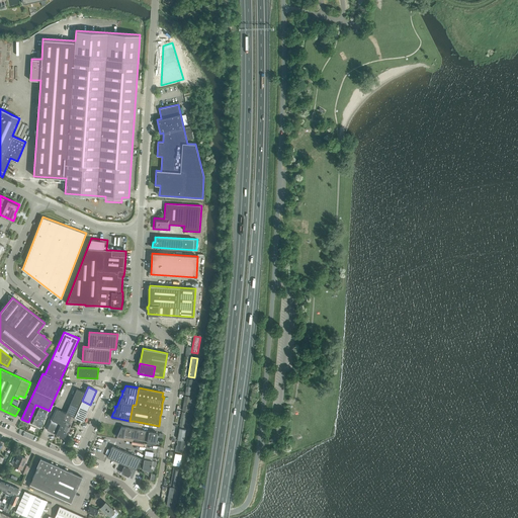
[(47,430),(52,432),(56,434),(64,438),(67,433),(66,432),(68,427),(69,427),(71,424),(69,423),(72,416),(74,417),(85,393),(77,389),(66,413),(57,409),(47,430)]
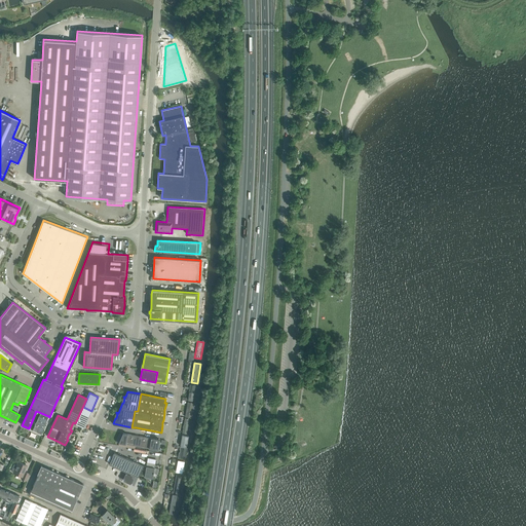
[(83,407),(75,423),(84,427),(91,411),(83,407)]
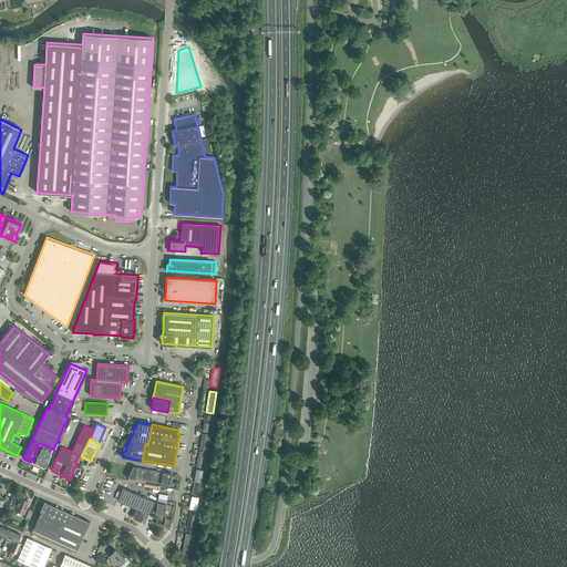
[(42,449),(35,464),(44,467),(51,453),(52,449),(44,445),(43,449),(42,449)]
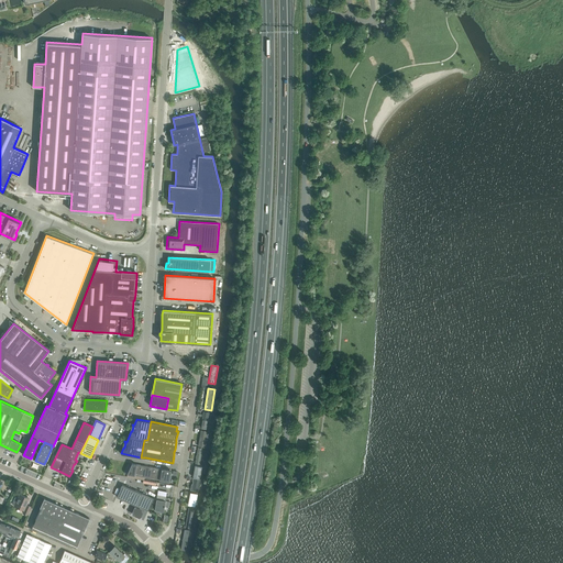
[(200,465),(203,450),(197,449),(195,464),(200,465)]
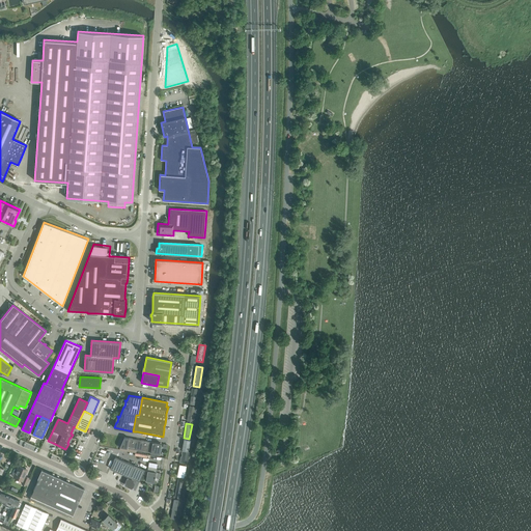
[(120,437),(117,446),(120,447),(160,454),(161,444),(124,437),(123,438),(120,437)]
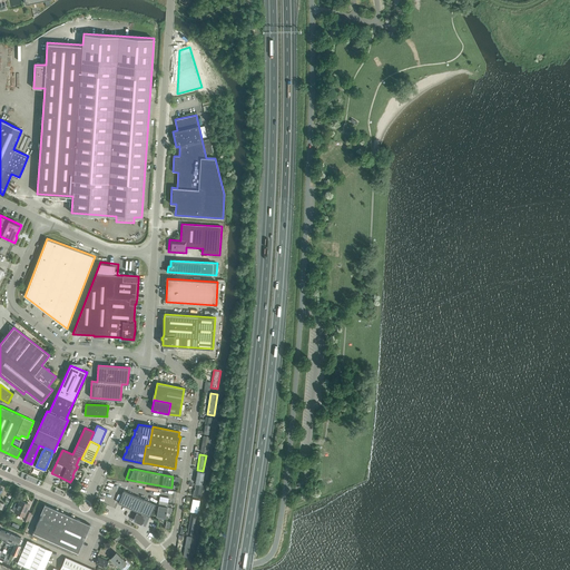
[(203,485),(205,473),(197,472),(195,484),(203,485)]
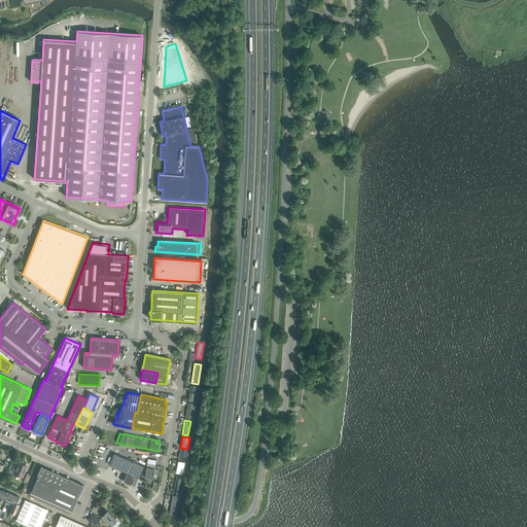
[(186,461),(188,450),(179,448),(177,459),(186,461)]
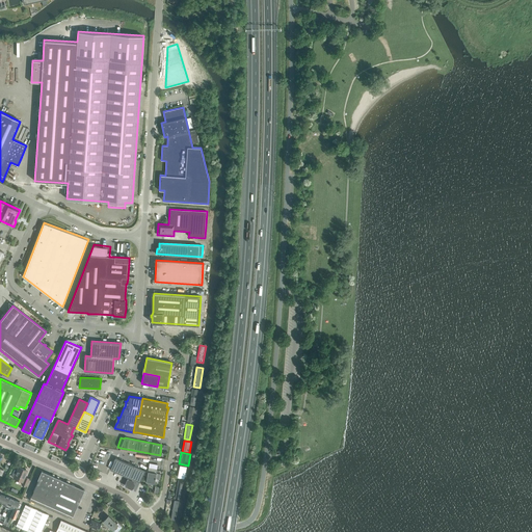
[(104,453),(99,464),(110,470),(115,458),(104,453)]
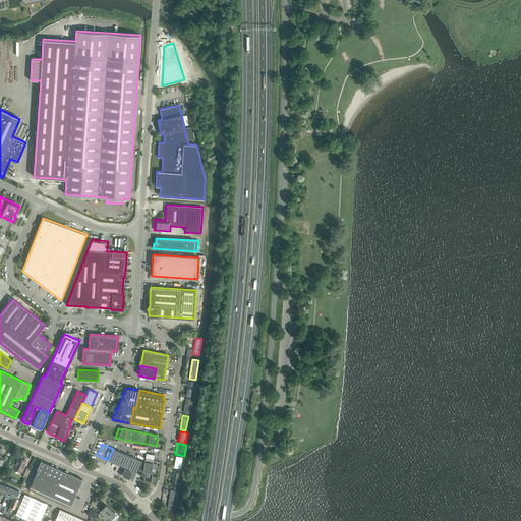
[(113,449),(108,460),(136,473),(140,464),(145,465),(142,471),(151,473),(152,468),(156,469),(157,464),(153,463),(145,462),(141,461),(113,449)]
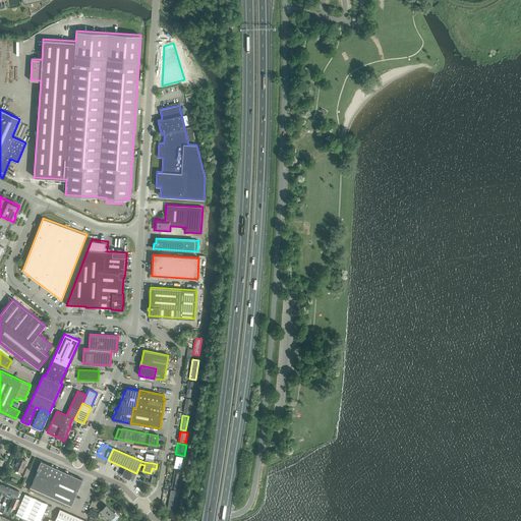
[(153,463),(154,460),(155,455),(147,454),(145,462),(153,463)]
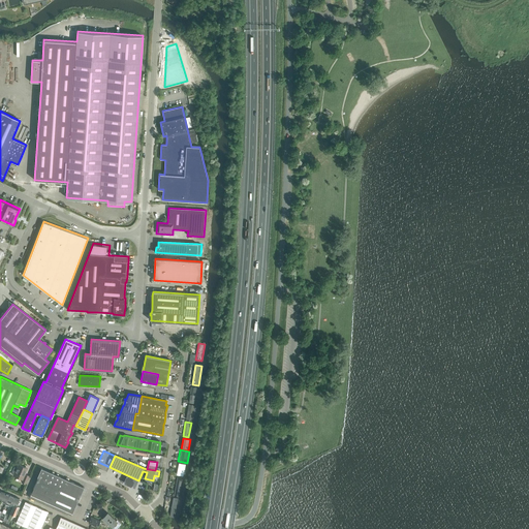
[(183,475),(185,464),(177,462),(175,474),(183,475)]
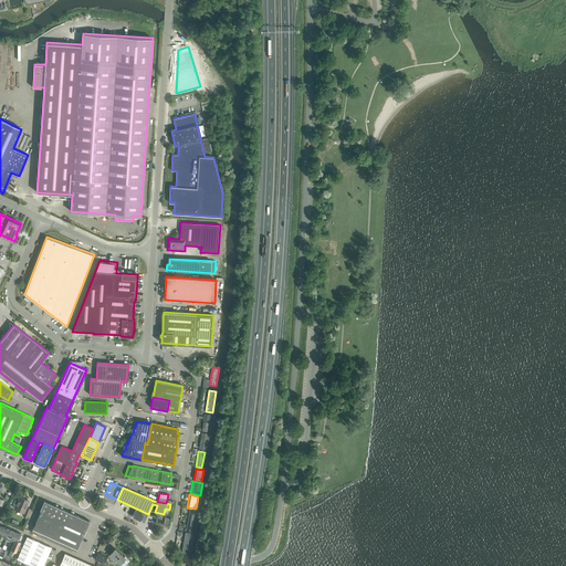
[(12,506),(13,507),(24,512),(22,516),(27,519),(31,510),(27,507),(29,502),(18,496),(17,500),(16,500),(14,500),(11,506),(12,506)]
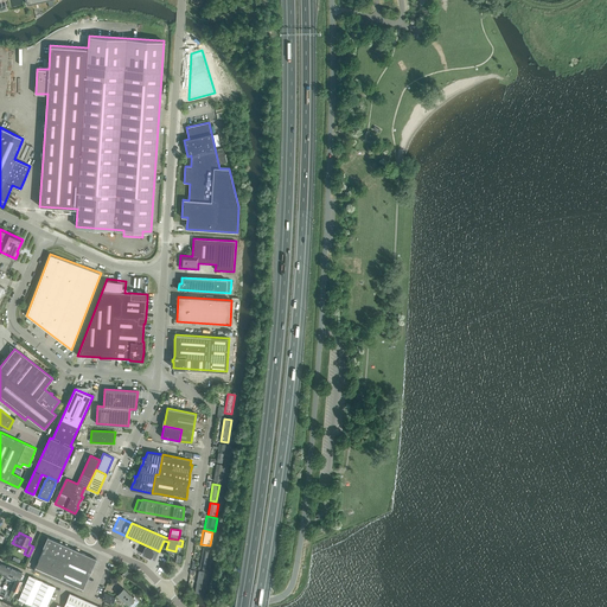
[(36,568),(33,570),(57,581),(71,548),(48,537),(43,548),(44,548),(36,568)]
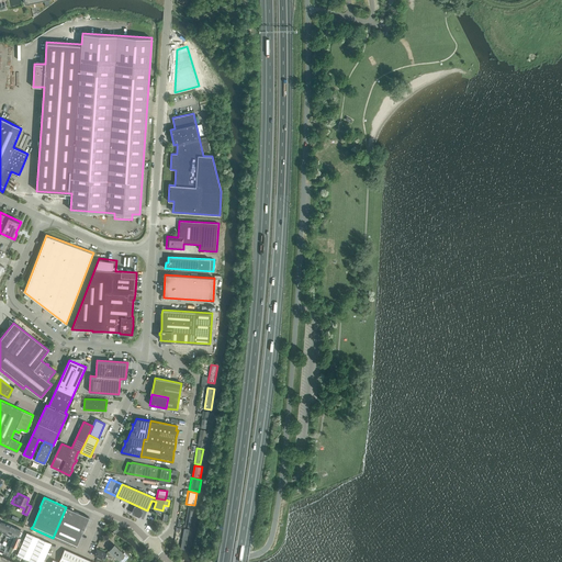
[(139,518),(144,510),(134,506),(131,514),(139,518)]
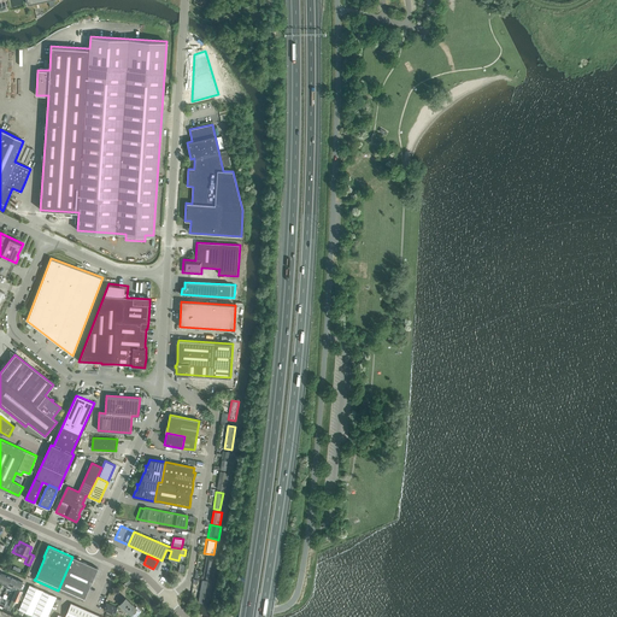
[(209,580),(212,557),(206,556),(201,579),(209,580)]
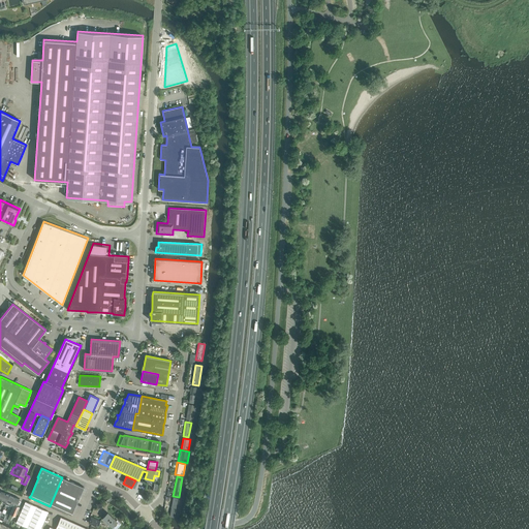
[(62,477),(50,506),(67,515),(67,514),(71,515),(72,514),(84,487),(74,484),(65,479),(62,477)]
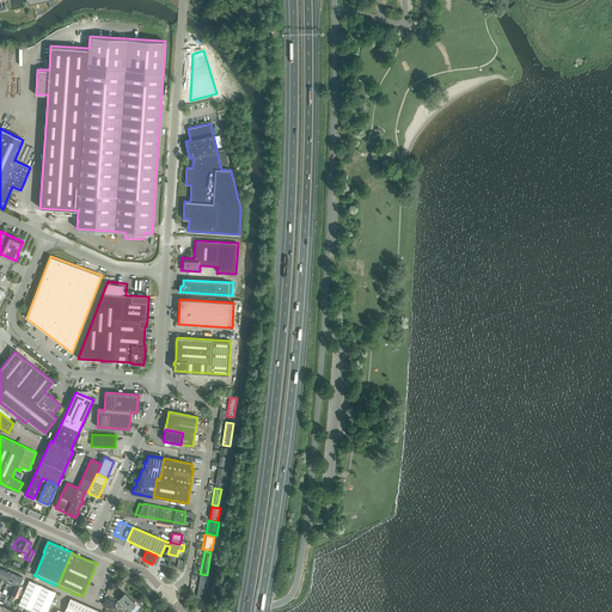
[(12,586),(17,575),(11,573),(6,583),(11,586),(12,586)]
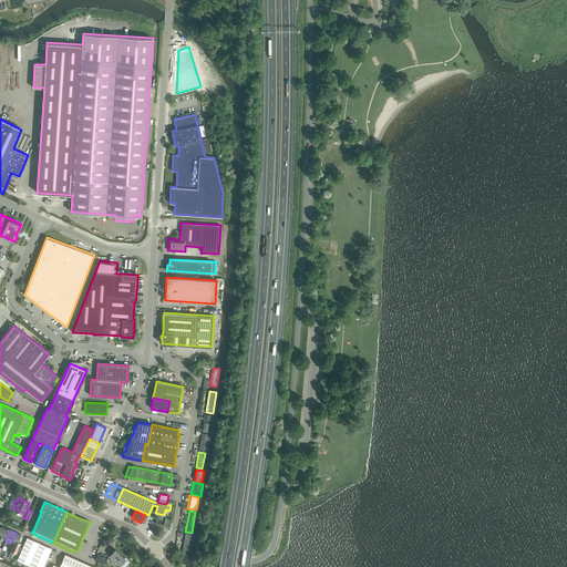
[(16,533),(11,543),(13,544),(16,540),(17,542),(17,540),(18,540),(20,535),(21,535),(16,533)]
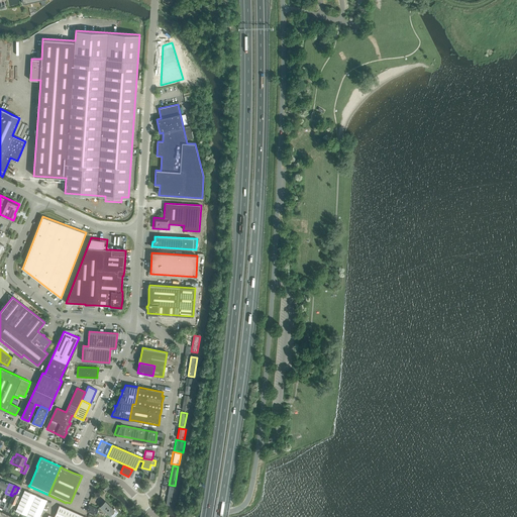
[(171,507),(174,488),(169,487),(165,506),(171,507)]
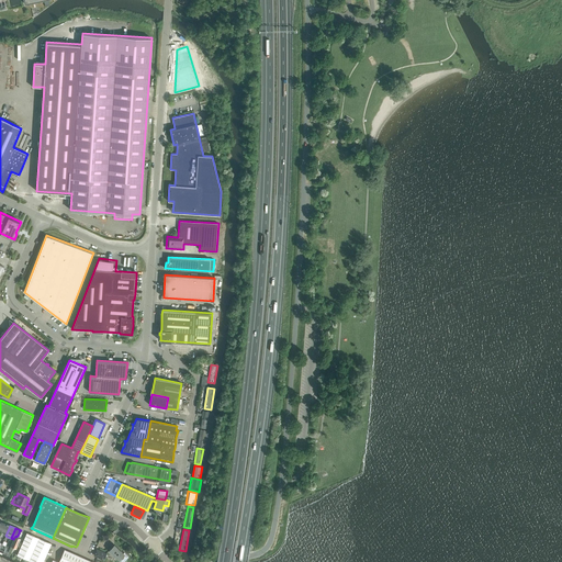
[(26,532),(26,534),(17,555),(32,561),(43,561),(52,543),(26,532)]
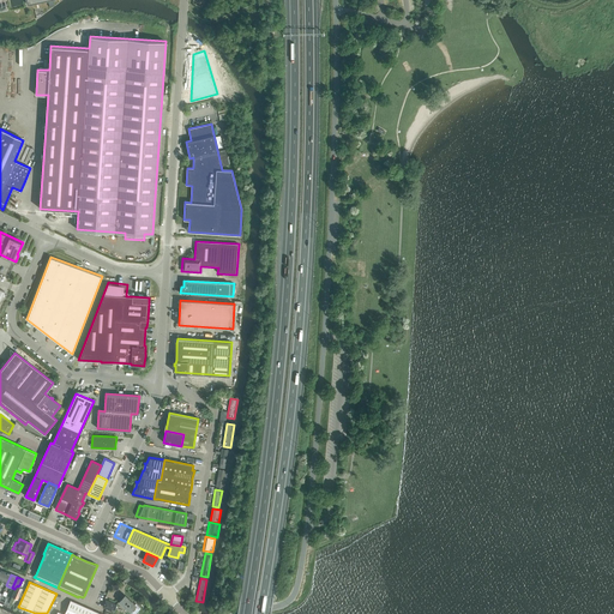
[(16,597),(18,599),(22,589),(18,587),(17,585),(14,589),(11,599),(7,605),(7,606),(7,607),(10,608),(10,607),(11,603),(12,605),(16,597)]
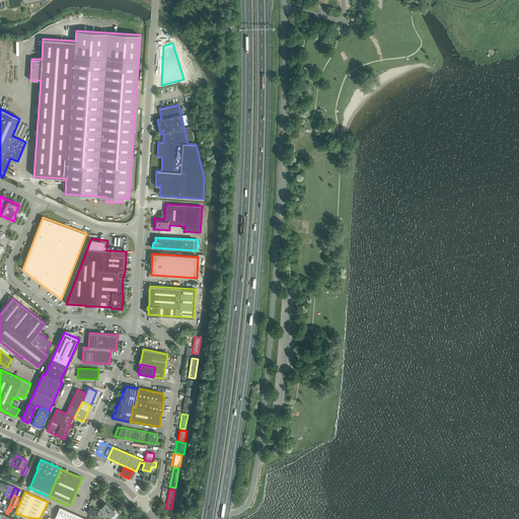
[(105,504),(101,508),(109,516),(108,516),(112,518),(114,518),(119,514),(115,510),(114,511),(105,504)]
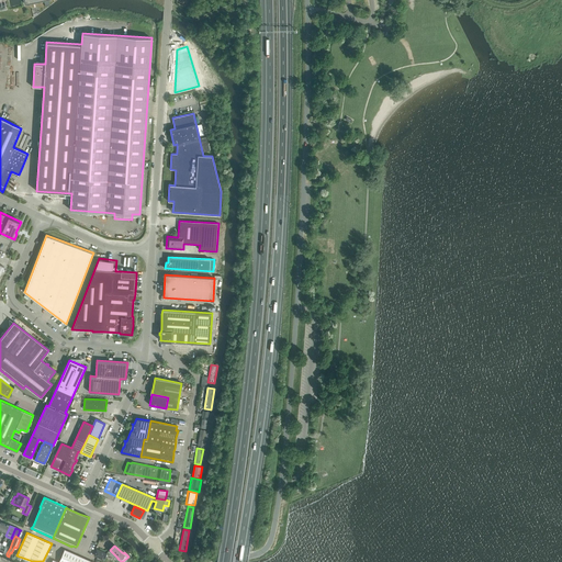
[(97,550),(94,555),(104,560),(107,553),(97,549),(97,550)]
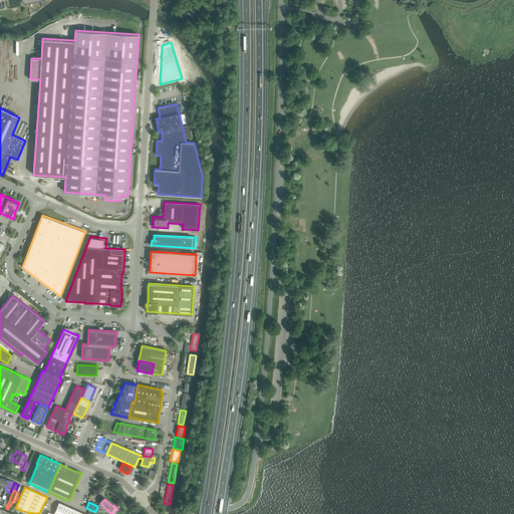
[(84,513),(59,503),(53,513),(52,513),(48,512),(47,513),(84,513)]
